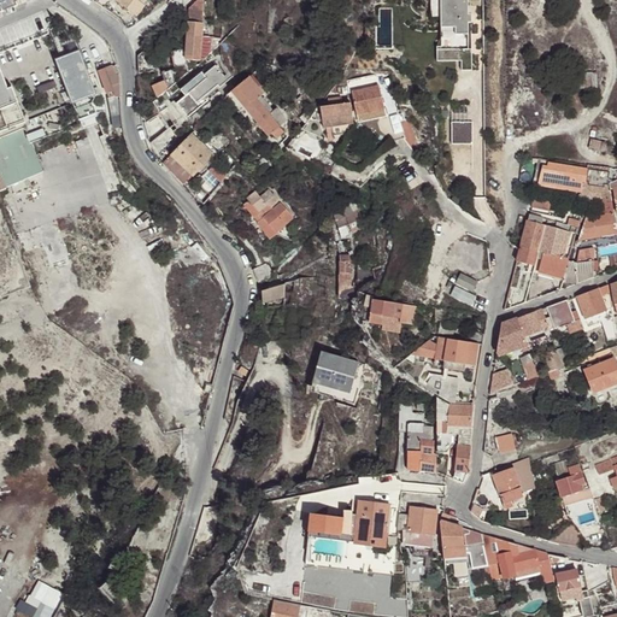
[(15,0),(0,0),(0,13),(18,6),(15,0)]
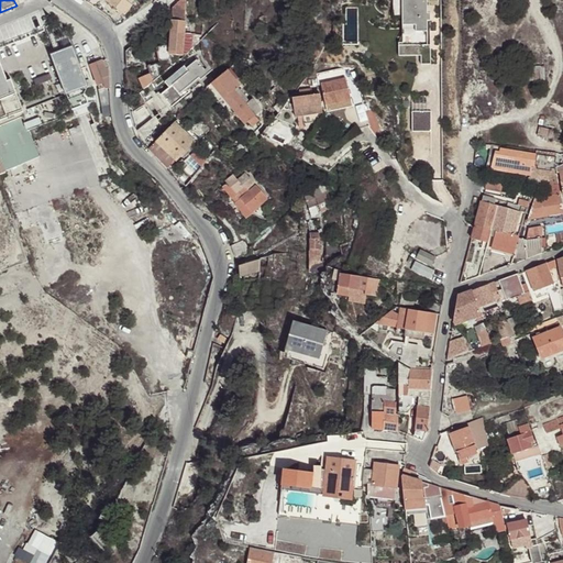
[(133,6),(125,0),(108,0),(107,2),(118,10),(125,15),(133,6)]
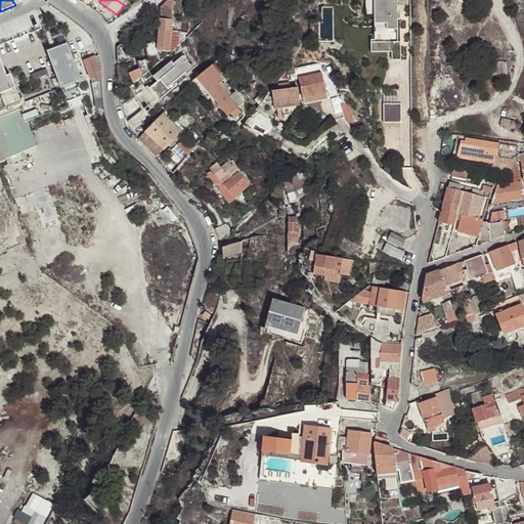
[(173,0),(168,0),(161,7),(159,31),(171,32),(173,0)]
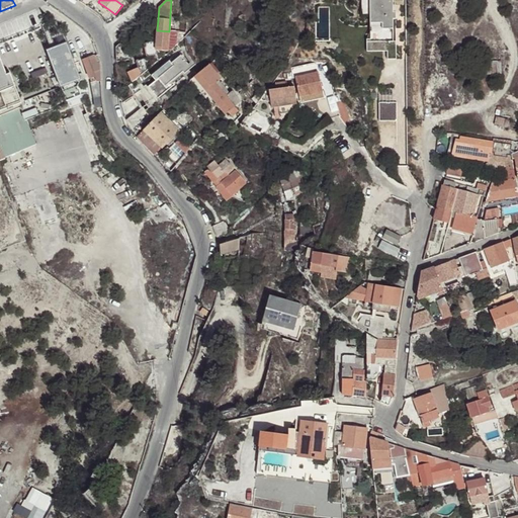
[(341,0),(340,2),(349,9),(355,0),(341,0)]
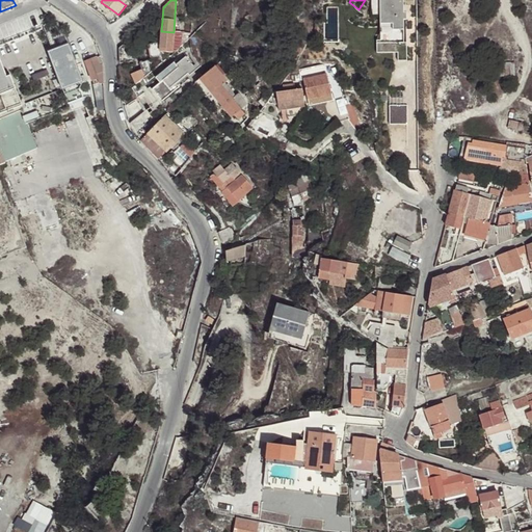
[(375,0),(376,16),(386,15),(384,0),(375,0)]
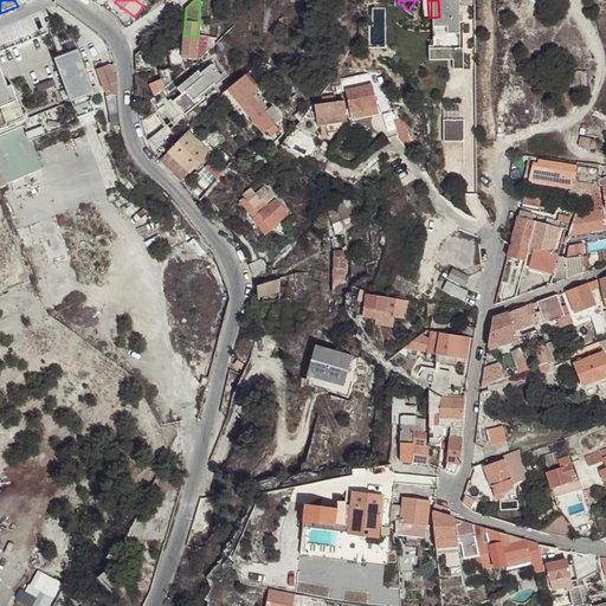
[(469,69),(465,0),(438,0),(440,47),(433,47),(433,60),(453,59),(453,69),(469,69)]
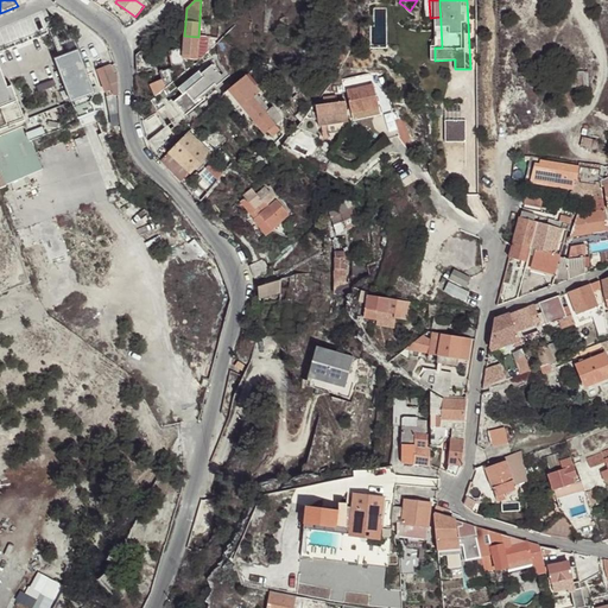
[(127,11),(115,2),(111,12),(124,21),(127,17),(125,16),(127,11)]
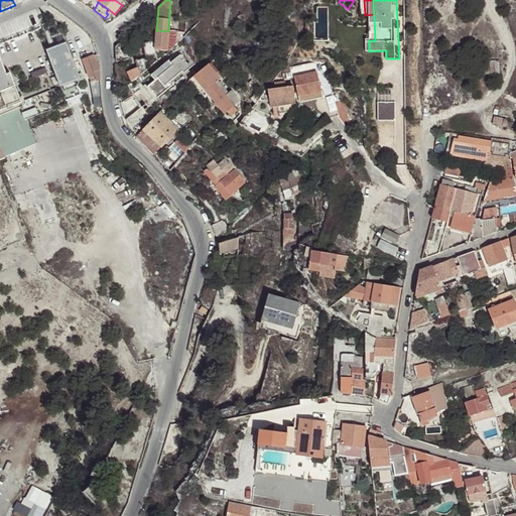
[(173,41),(176,44),(185,37),(185,24),(175,23),(173,41)]
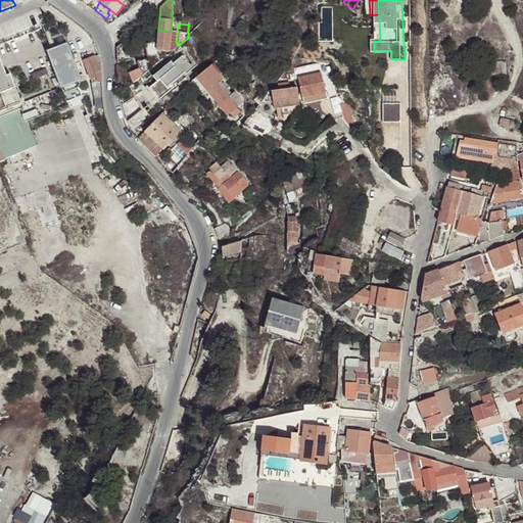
[(157,51),(169,52),(171,32),(158,31),(157,51)]
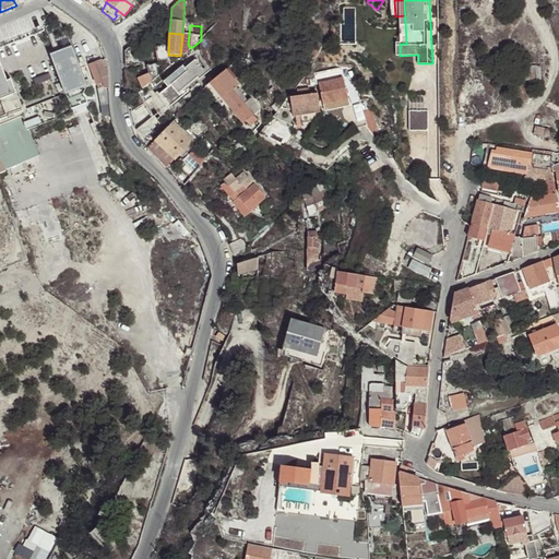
[(191,48),(185,54),(188,58),(201,50),(201,40),(191,48)]
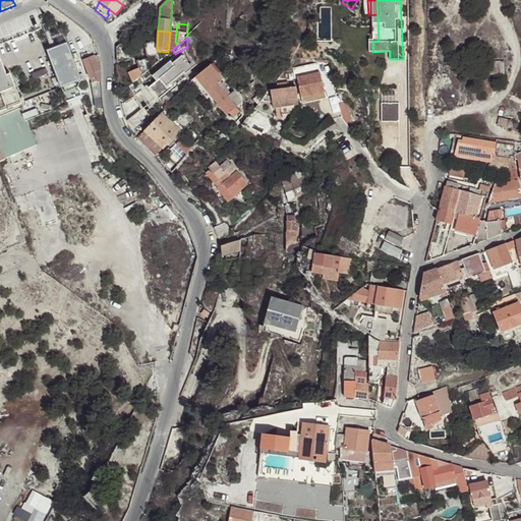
[(116,47),(117,62),(130,61),(132,53),(124,41),(116,47)]
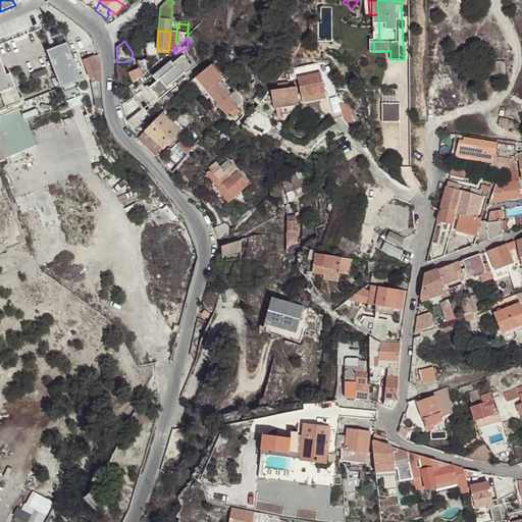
[(64,88),(77,83),(82,82),(67,44),(47,53),(60,90),(64,88)]
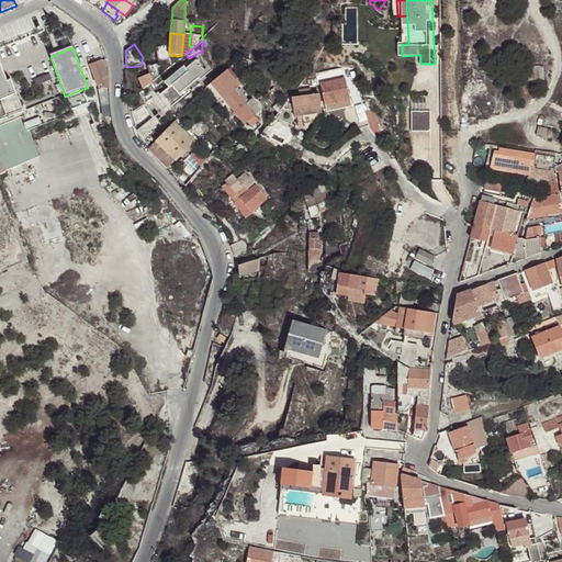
[(150,70),(154,78),(163,71),(156,57),(146,62),(150,70)]
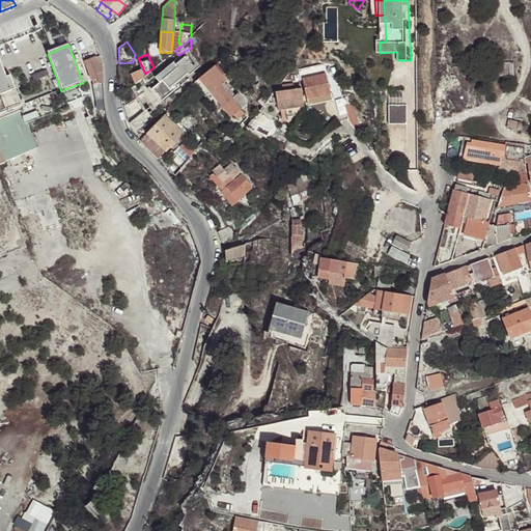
[(104,67),(101,57),(93,60),(93,59),(85,62),(94,85),(100,84),(104,84),(104,75),(104,67)]
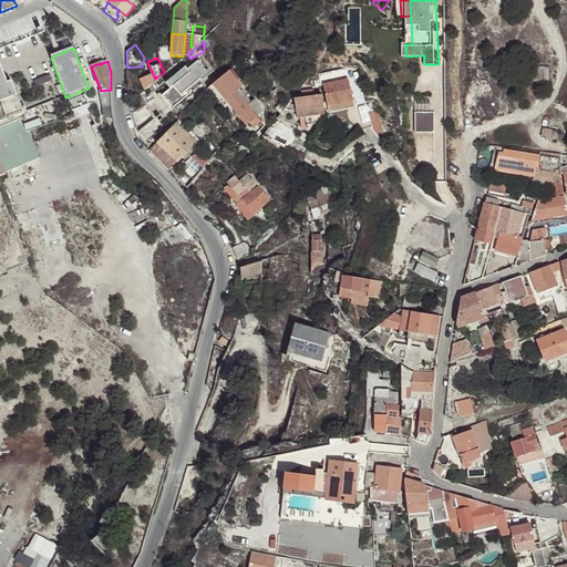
[(163,96),(173,109),(191,92),(188,90),(200,79),(202,81),(209,74),(198,61),(188,70),(186,66),(166,83),(171,89),(163,96)]
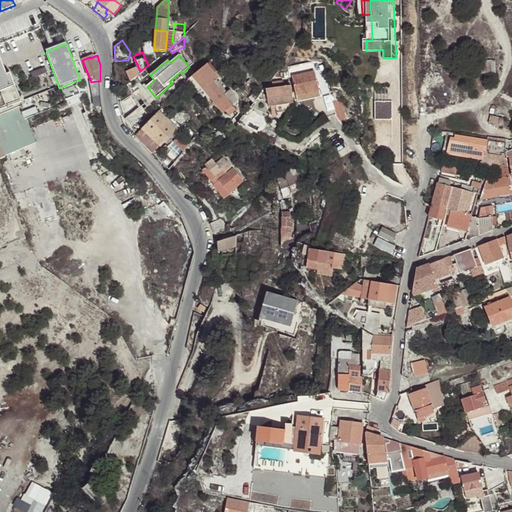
[(0,111),(19,105),(21,104),(9,74),(6,75),(0,58),(0,111)]
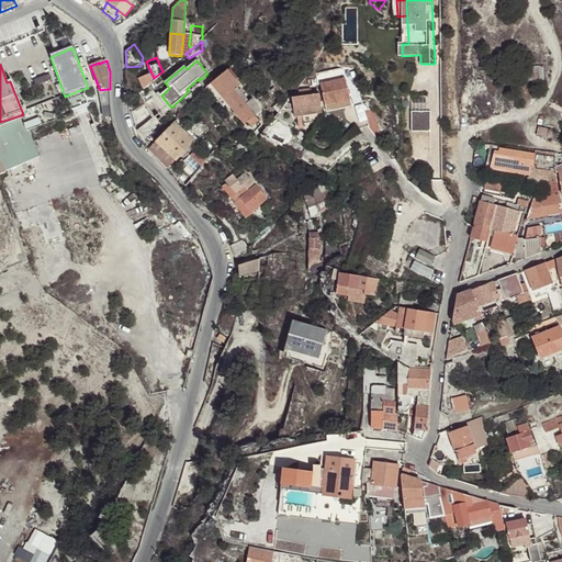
[(325,104),(350,98),(346,78),(341,68),(328,71),(332,81),(321,85),(325,104)]
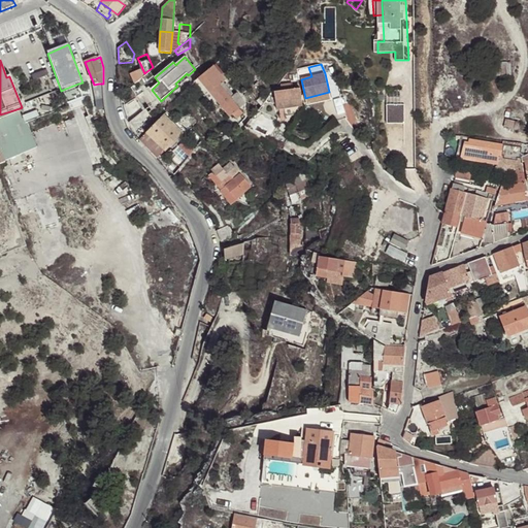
[(130,72),(135,83),(144,73),(141,66),(130,72)]
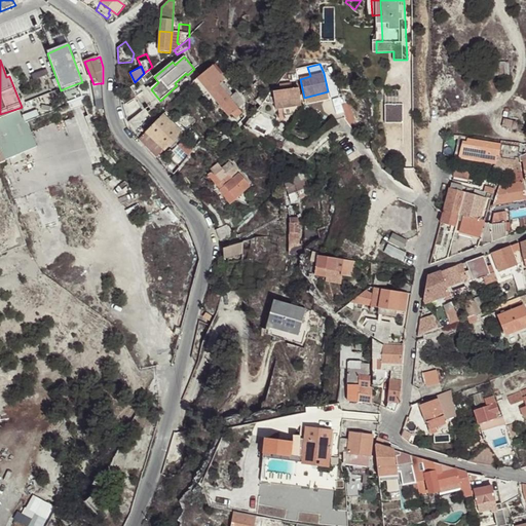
[(212,67),(197,79),(210,94),(218,87),(222,84),(224,82),(212,67)]
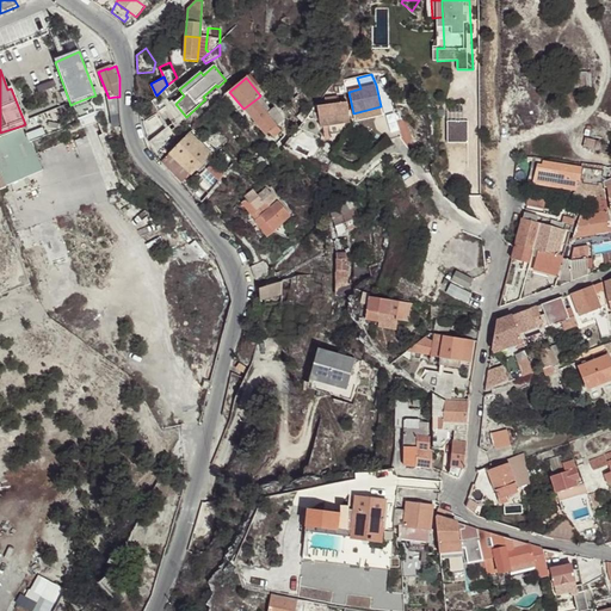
[(475,78),(467,85),(477,96),(486,88),(475,78)]
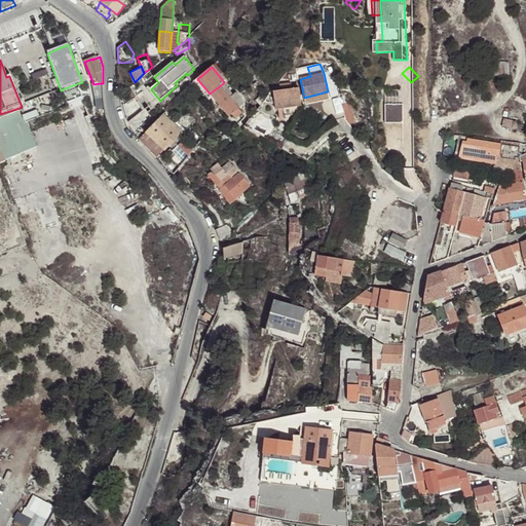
[(453,86),(466,88),(467,81),(454,79),(453,86)]
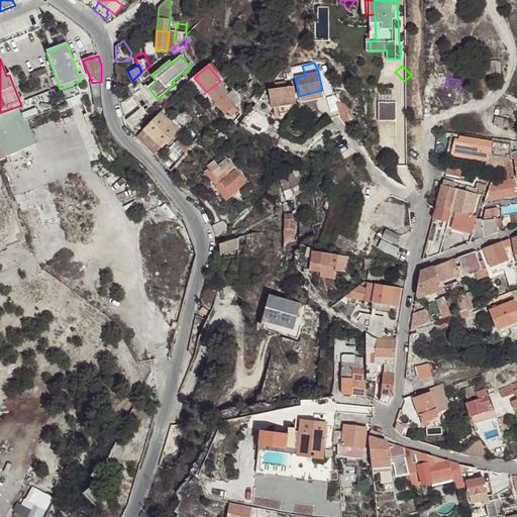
[(81,95),(77,82),(64,87),(69,100),(81,95)]
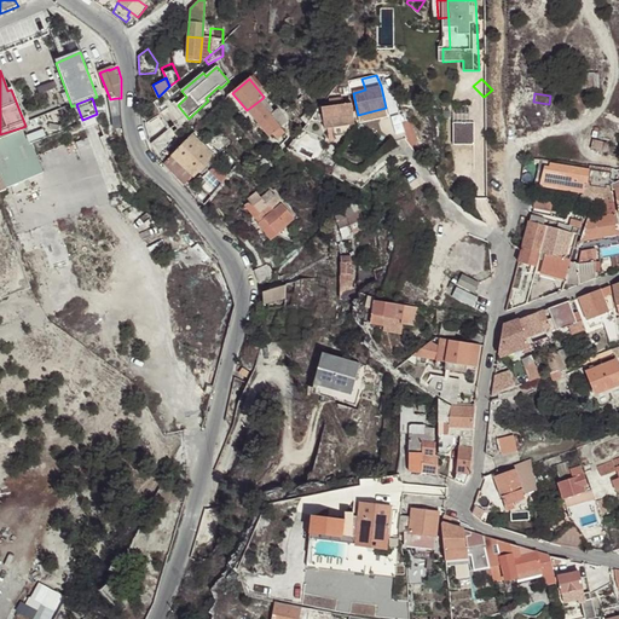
[(275,115),(261,99),(256,103),(279,128),(287,122),(278,111),(275,115)]
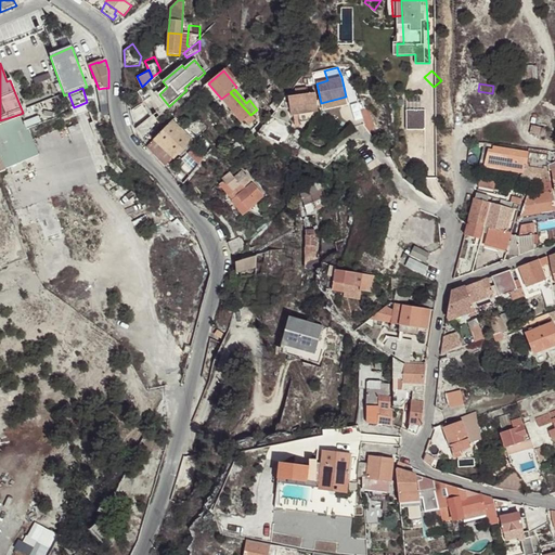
[(250,115),(230,92),(221,99),(227,105),(242,123),(244,121),(250,115)]
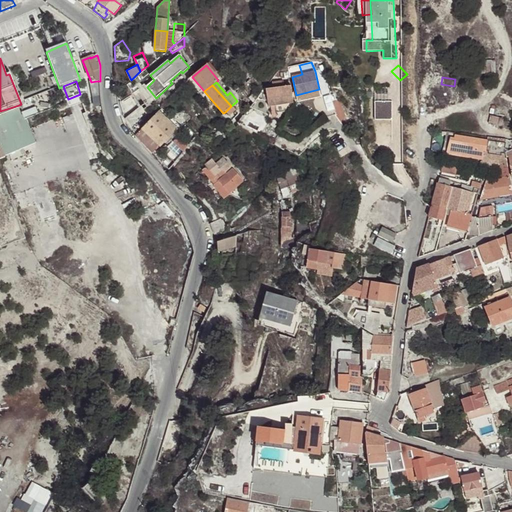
[(293,96),(291,86),(266,90),(268,99),(293,96)]
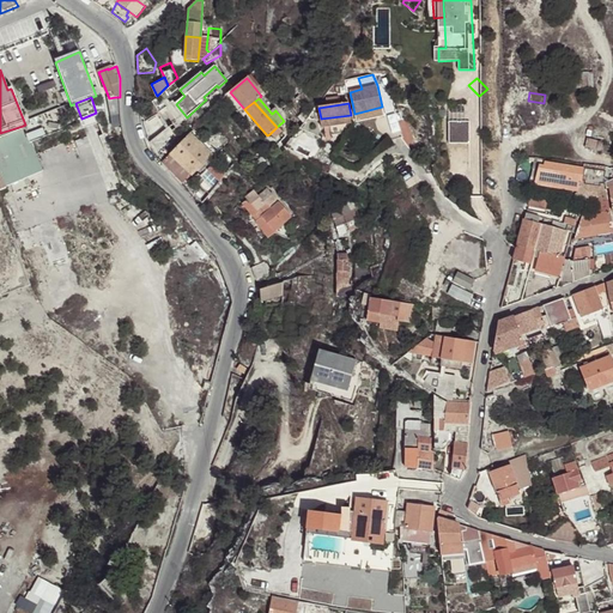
[(356,120),(383,113),(382,107),(354,114),(356,120)]
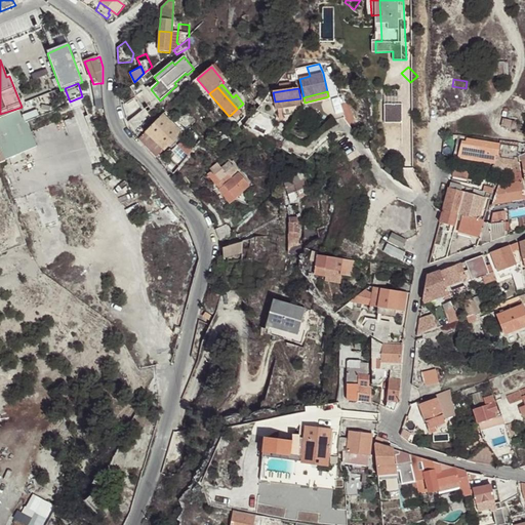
[(458,105),(472,107),(473,99),(459,97),(458,105)]
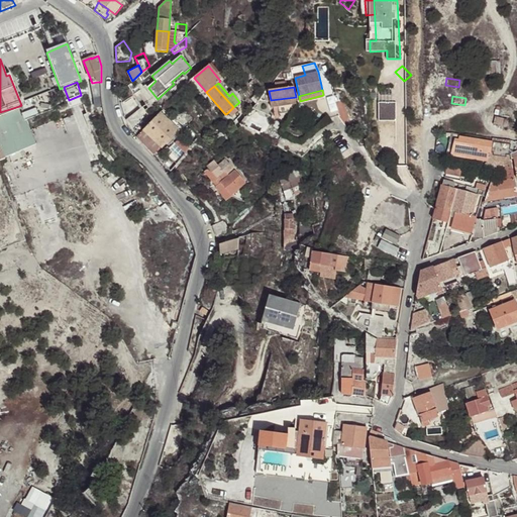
[(297,104),(296,97),(271,100),(272,107),(297,104)]
